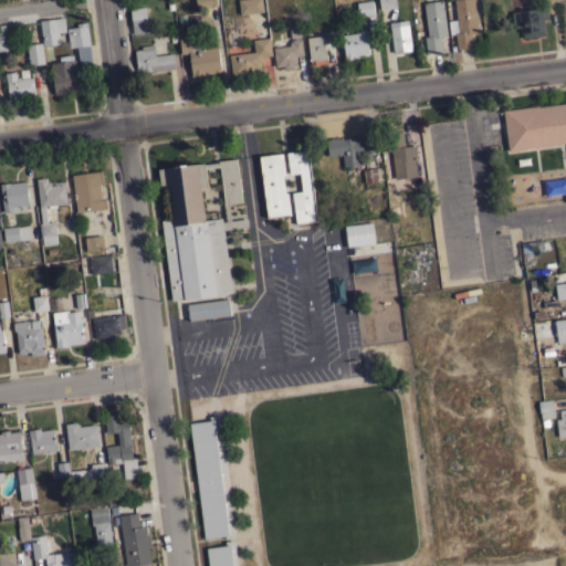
[(216,0),(217,6),(197,9),(195,0),(216,0)]
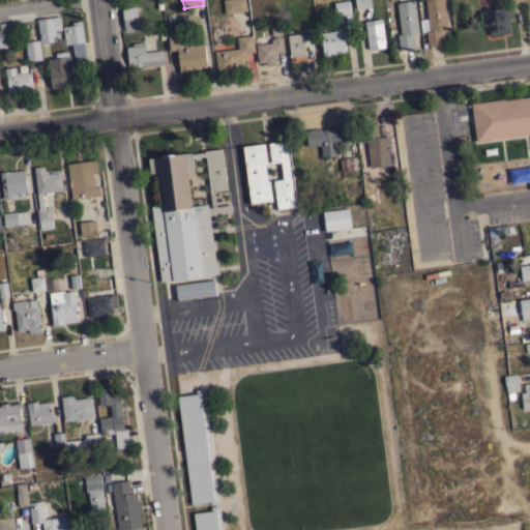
[(225,13),(223,0),(244,0),(246,10),(225,13)]
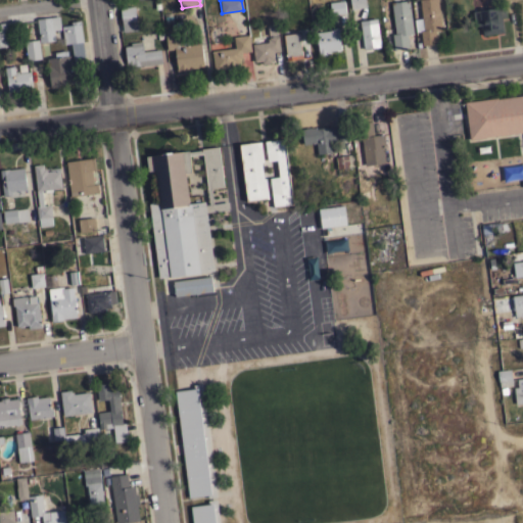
[(331,14),(329,2),(344,0),(345,13),(331,14)]
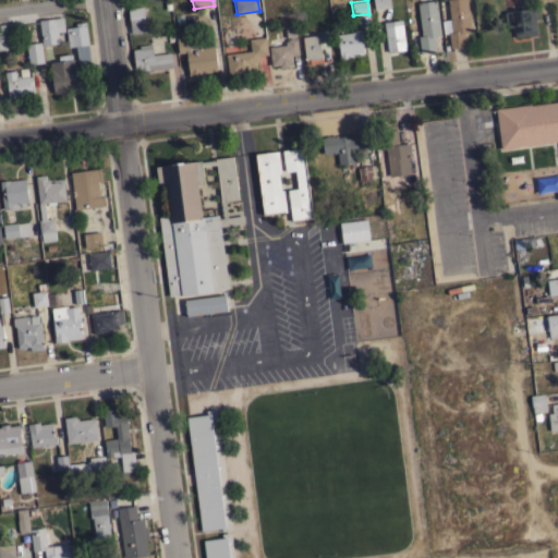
[(374,9),(373,0),(390,0),(391,7),(374,9)]
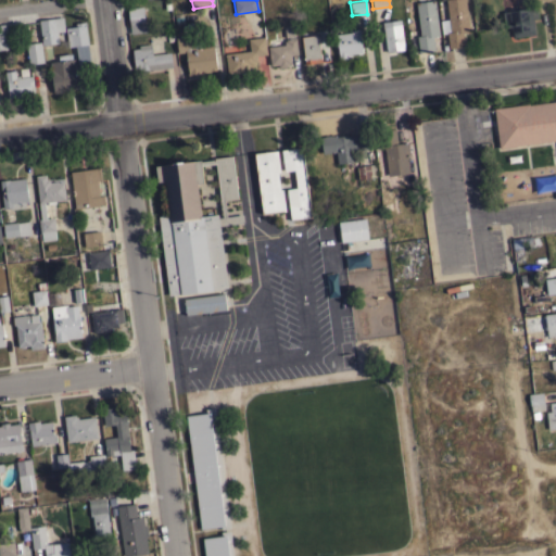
[(434,0),(439,35),(432,36),(434,50),(419,52),(417,36),(420,36),(416,2),(417,2),(416,0),(434,0)]
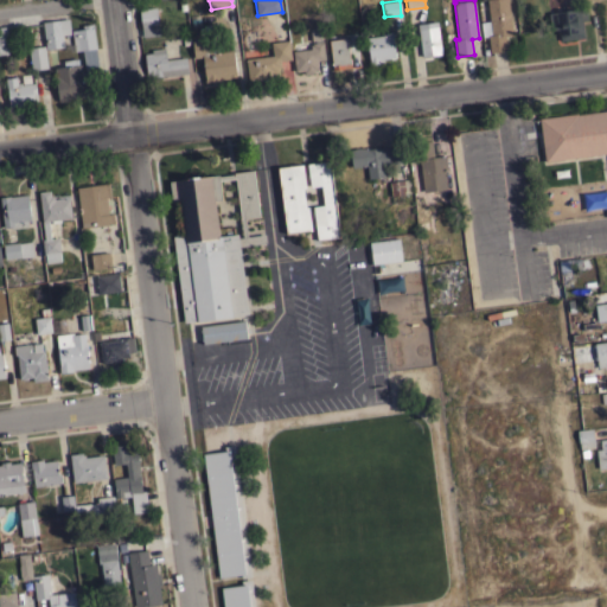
[(505,36),(506,50),(490,52),(487,37),(483,37),(480,21),(490,20),(489,18),(489,17),(486,0),(508,0),(512,34),(505,36)]
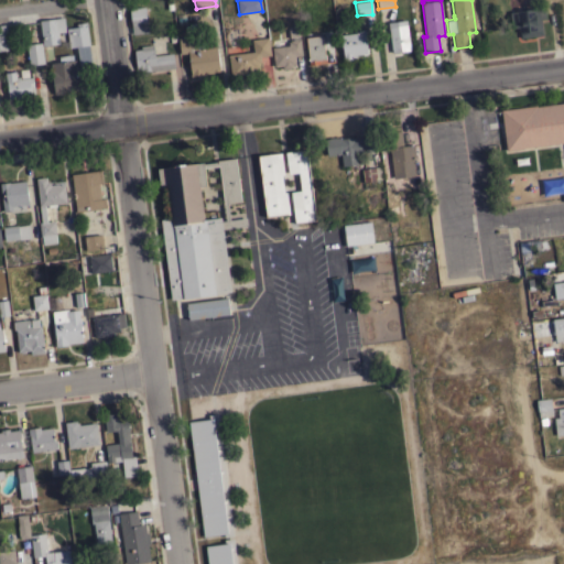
[(144,7),(147,22),(139,23),(139,24),(147,23),(148,32),(132,34),(129,9),(144,7)]
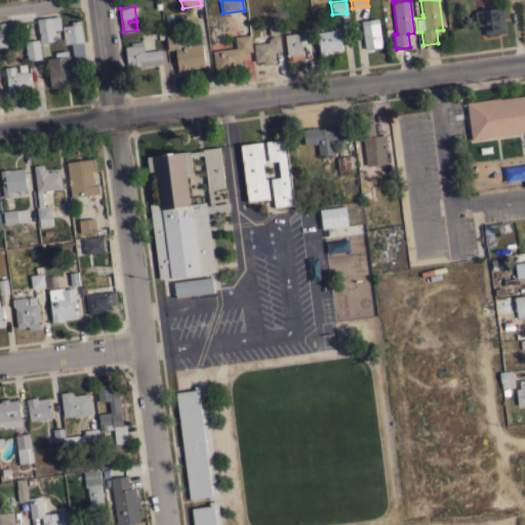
[(484,31),(483,31),(482,26),(476,27),(474,11),(506,6),(508,17),(503,17),(506,32),(484,35),(484,31)]
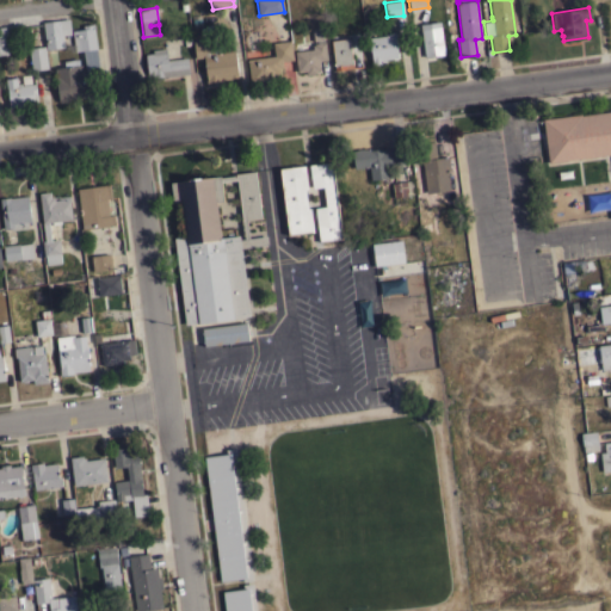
[(42,22),(68,19),(71,34),(62,35),(63,48),(45,50),(42,22)]
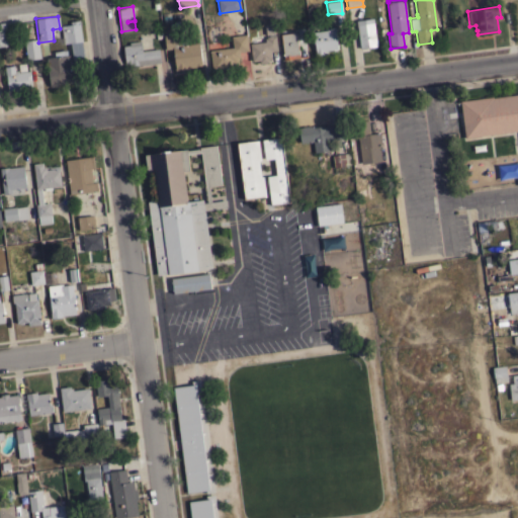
[(376,46),(360,49),(356,20),(372,18),(376,46)]
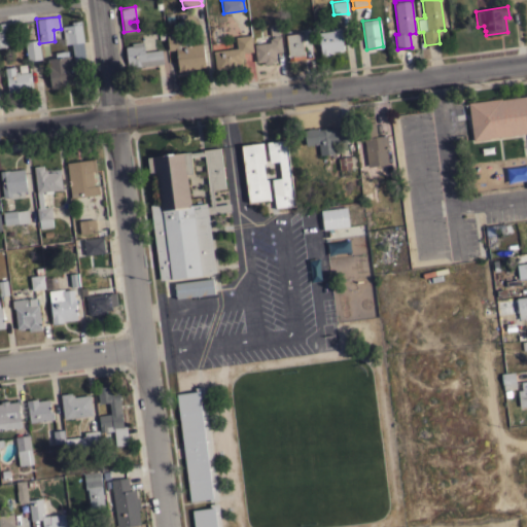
[(62,26),(71,25),(71,22),(80,21),(83,42),(82,42),(85,60),(78,61),(79,69),(76,69),(78,82),(60,85),(60,86),(50,89),(46,60),(56,58),(55,51),(67,49),(68,56),(70,56),(71,62),(73,62),(71,43),(64,44),(62,26)]
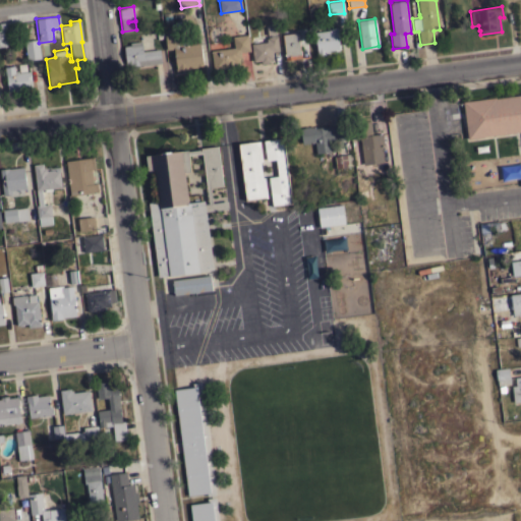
[(0,41),(0,47),(8,46),(8,22),(0,22),(0,41)]
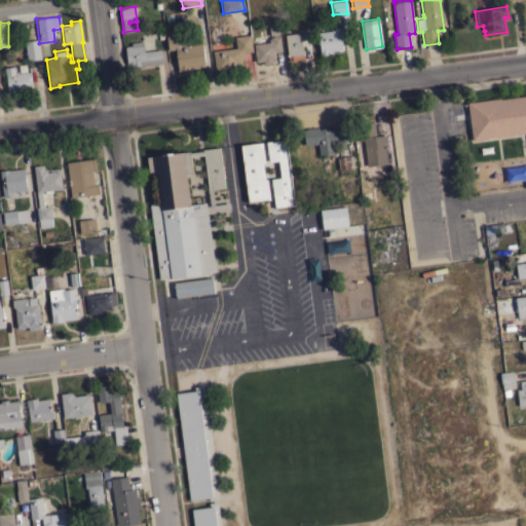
[(282,51),(274,52),(275,60),(272,60),(272,63),(263,64),(263,61),(256,62),(255,53),(253,53),(253,51),(255,51),(254,43),(269,41),(268,38),(270,38),(270,37),(273,36),(272,35),(270,35),(269,27),(278,26),(282,51)]
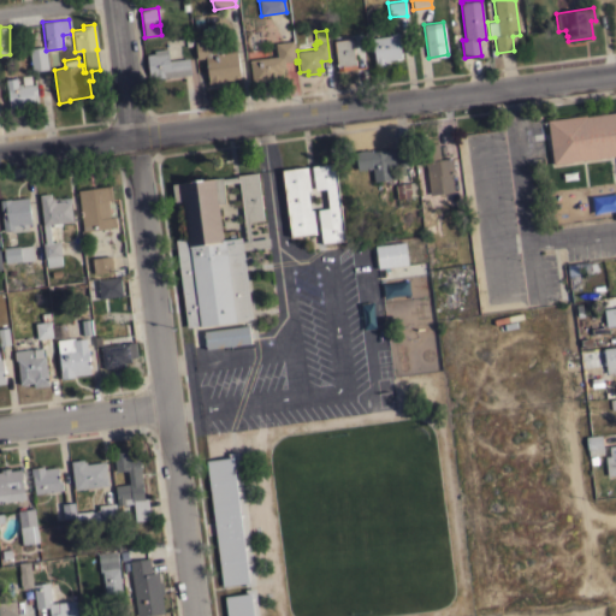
[(400,59),(396,60),(395,59),(388,60),(389,64),(375,65),(374,65),(374,63),(374,60),(375,60),(374,59),(373,59),(373,55),(374,55),(374,53),(372,37),(389,35),(389,34),(395,34),(395,33),(398,31),(400,42),(401,42),(401,45),(400,45),(401,51),(402,51),(402,53),(401,53),(401,58),(400,59)]
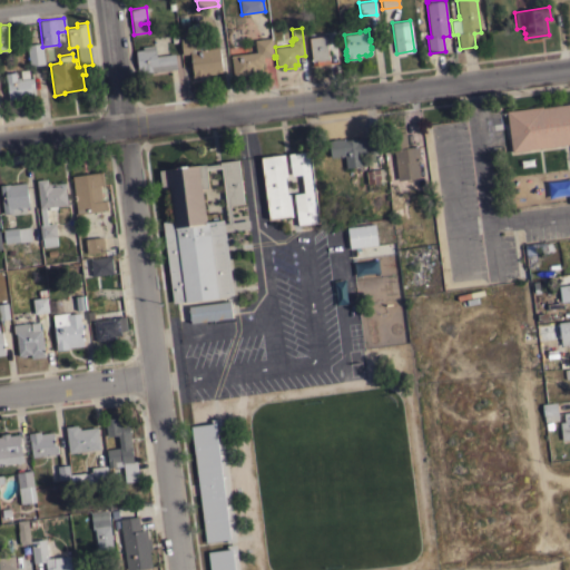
[(203,36),(204,48),(219,47),(222,69),(223,69),(223,72),(220,72),(220,71),(216,72),(206,75),(207,76),(204,76),(195,77),(193,77),(192,75),(193,75),(189,53),(182,55),(180,38),(203,36)]
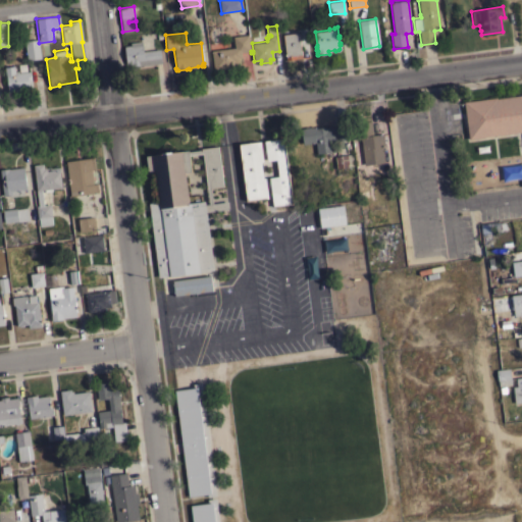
[(301,57),(309,56),(309,57),(285,60),(282,35),(298,33),(301,57)]
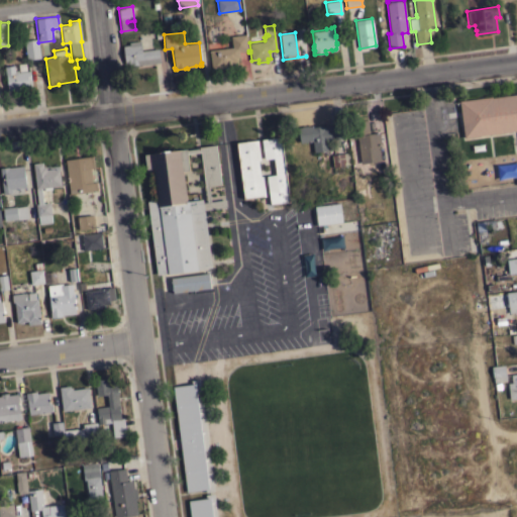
[(232,46),(230,36),(245,33),(248,50),(238,52),(239,58),(237,58),(238,66),(212,70),(209,50),(232,46)]
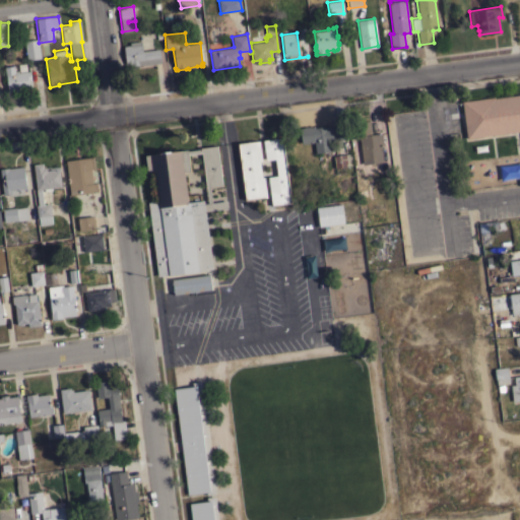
[(41,58),(26,60),(25,53),(23,53),(23,52),(25,52),(23,41),(38,39),(41,58)]
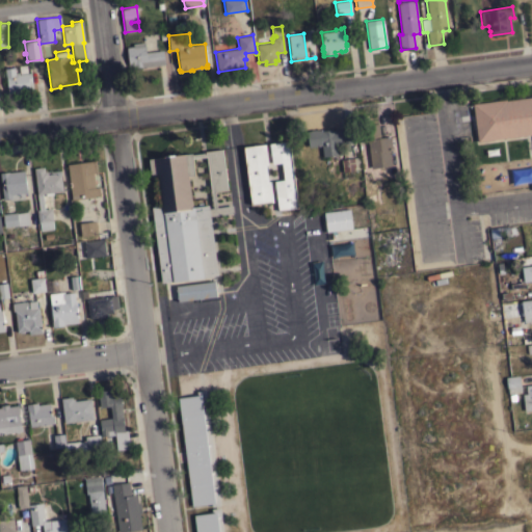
[(130,69),(130,64),(128,65),(126,47),(133,46),(132,44),(144,42),(145,52),(162,50),(164,64),(130,69)]
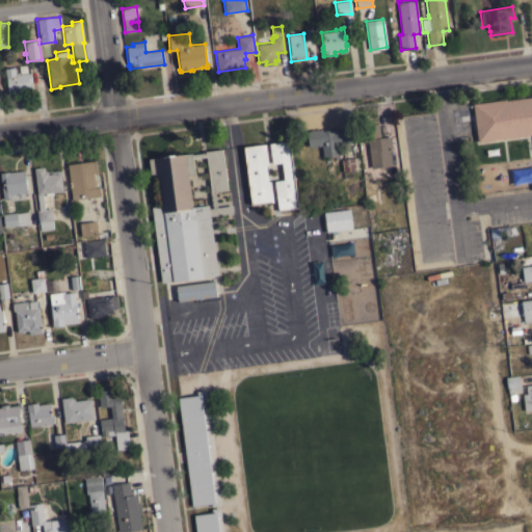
[(31,81),(32,89),(29,89),(29,90),(22,91),(22,92),(7,95),(4,69),(14,68),(15,73),(18,73),(19,74),(20,74),(18,65),(26,64),(27,73),(30,73),(31,81)]
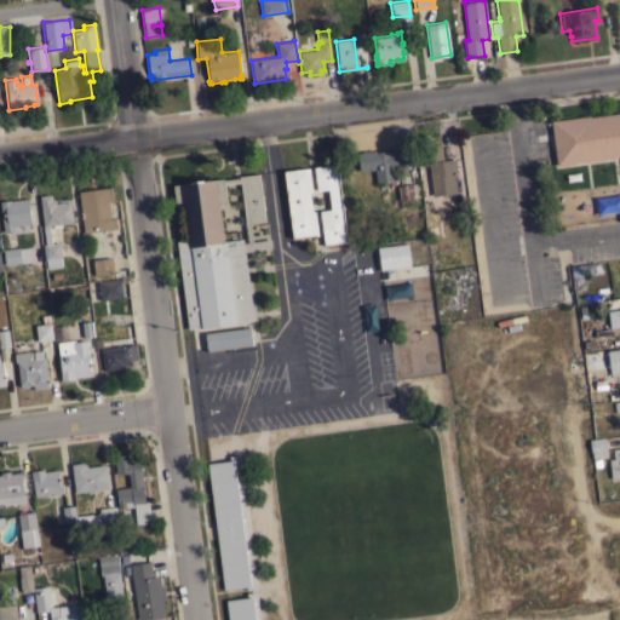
[(619,156),(556,165),(550,121),(589,115),(590,116),(619,112),(619,156)]
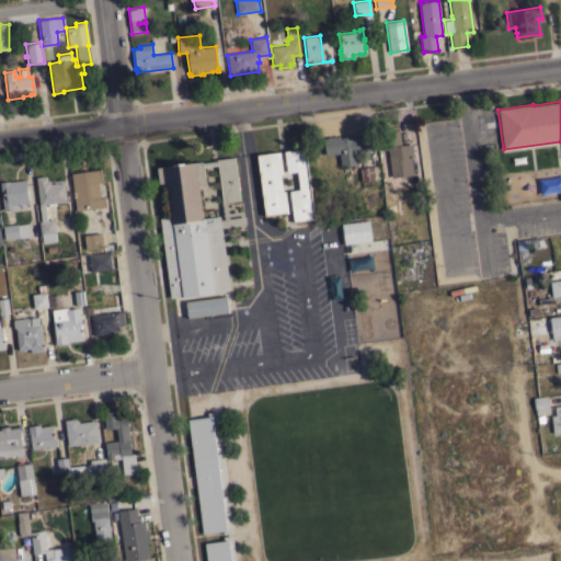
[(377,148),(384,147),(382,144),(378,144),(377,140),(381,139),(380,132),(399,129),(401,145),(412,144),(413,158),(411,158),(413,174),(391,178),(391,176),(381,178),(377,148)]
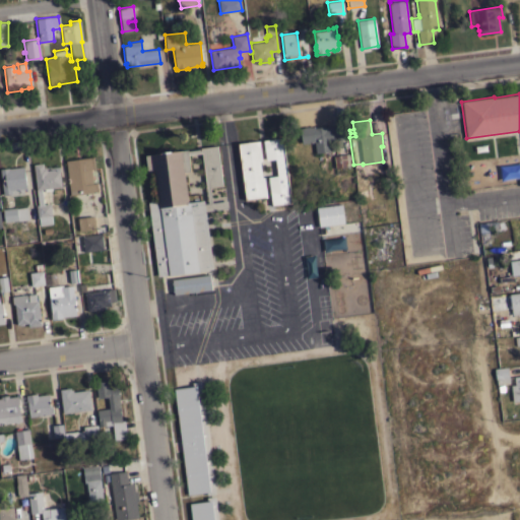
[(329,140),(331,151),(315,153),(314,142),(303,143),(302,133),(301,133),(300,128),(303,128),(303,127),(309,126),(309,127),(314,126),(314,128),(327,126),(327,127),(346,124),(348,138),(329,140)]
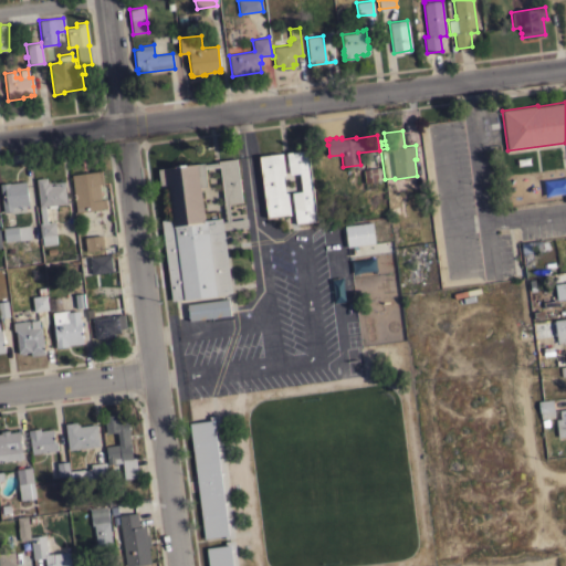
[(291,192),(302,191),(299,173),(289,174),(286,153),(307,149),(317,221),(295,224),(291,192)]
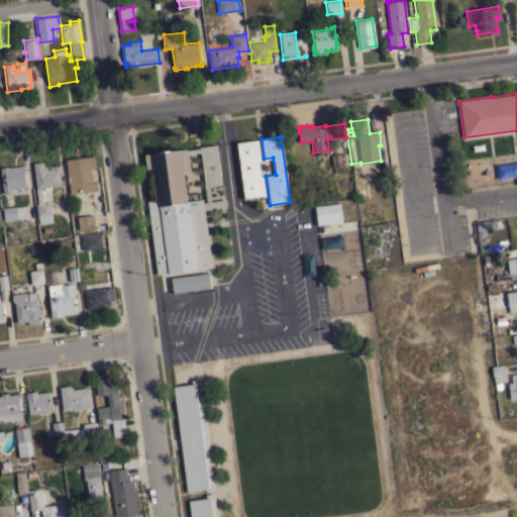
[(236,142),(257,139),(261,160),(257,160),(260,176),(263,176),(266,196),(243,199),(236,142)]
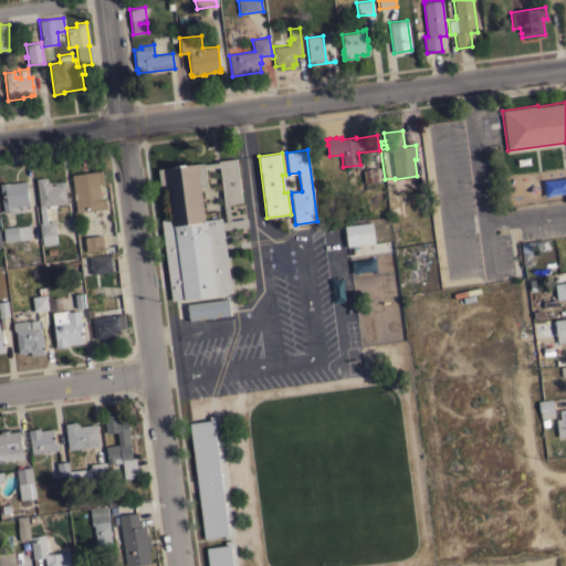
[(242,202),(229,203),(231,220),(248,218),(249,227),(223,230),(231,293),(171,301),(160,220),(170,219),(166,184),(159,185),(157,168),(203,163),(203,164),(218,161),(218,160),(237,158),(242,202)]
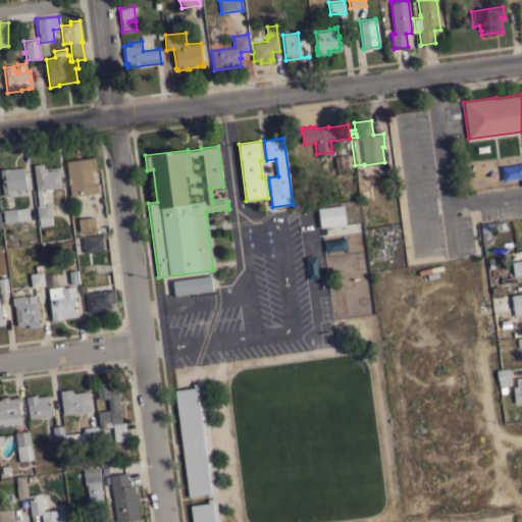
[(333,155),(333,167),(349,166),(349,155),(333,155)]
